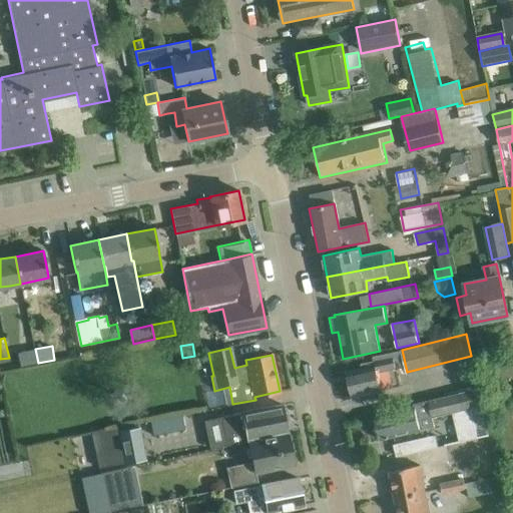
[(38,363),(35,349),(18,352),(21,366),(38,363)]
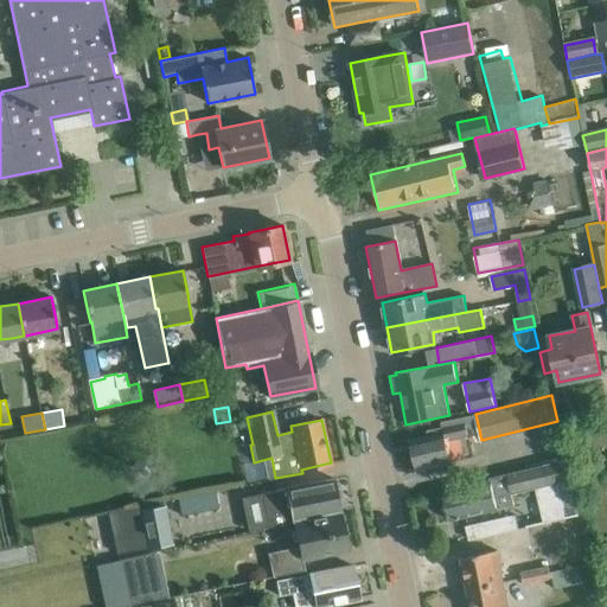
[(451,462),(446,440),(477,434),(473,415),(441,422),(442,427),(427,430),(428,436),(410,440),(416,470),(451,462)]
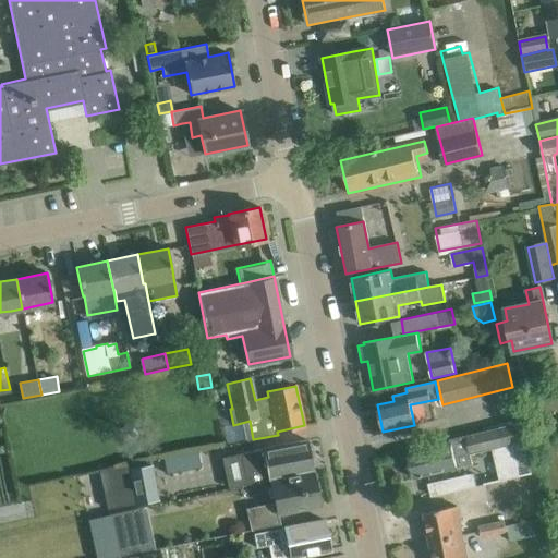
[(501,480),(507,478),(533,472),(520,422),(499,427),(449,439),(450,443),(407,453),(413,478),(456,469),(456,468),(473,464),(470,455),(494,449),(501,480)]
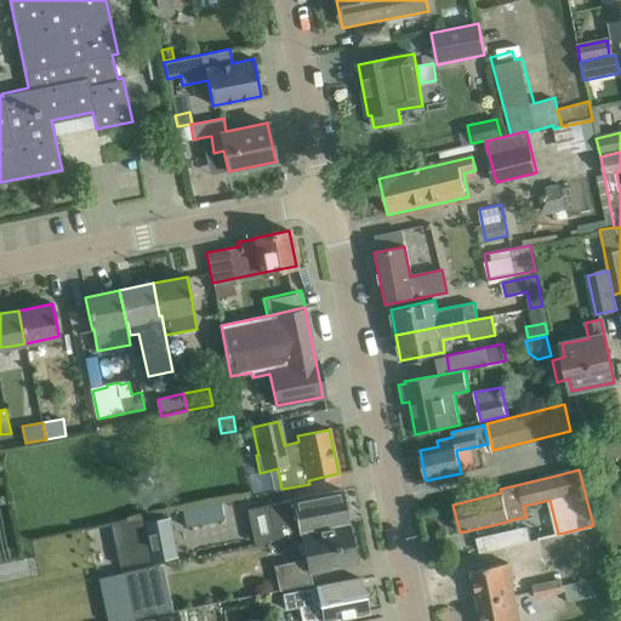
[(300,535),(301,536),(349,525),(342,490),(292,500),(292,501),(268,506),(275,539),(300,534),(300,535)]
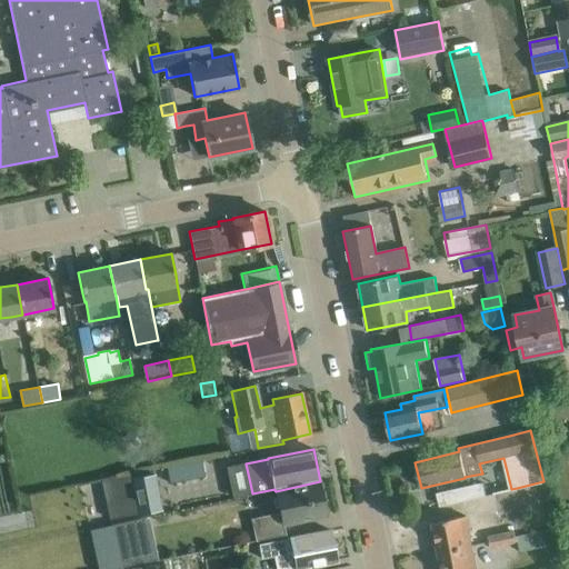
[(205,476),(201,461),(167,468),(169,482),(205,476)]
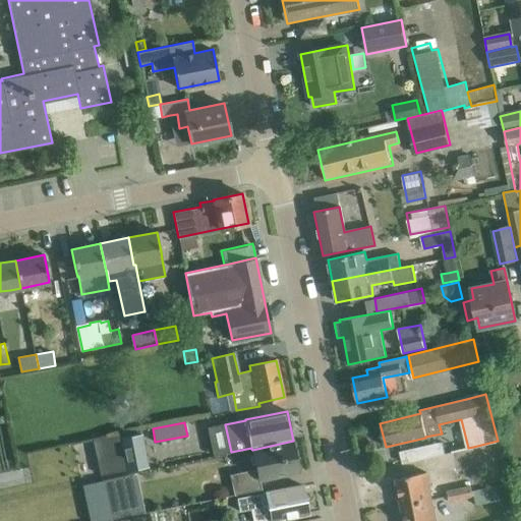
[(93,441),(101,475),(126,469),(126,471),(150,466),(141,432),(120,437),(120,435),(93,441)]
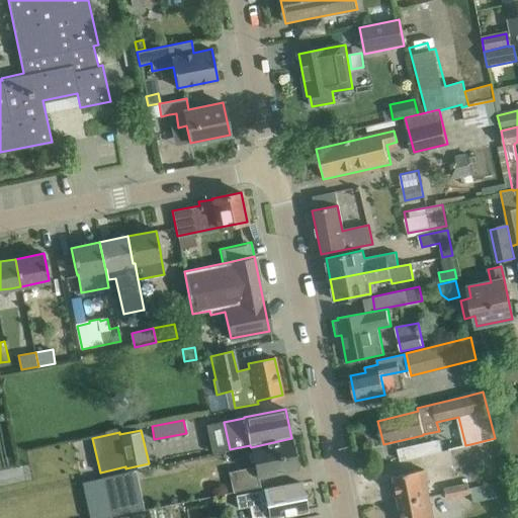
[(291,438),(251,447),(255,466),(234,470),(236,479),(230,480),(233,493),(260,487),(258,478),(297,468),(291,438)]
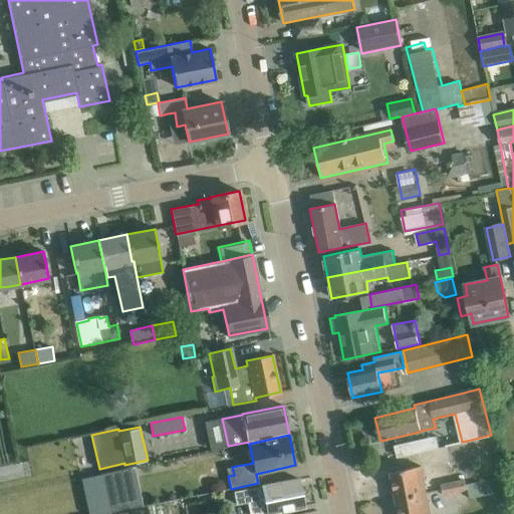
[(467,441),(462,442),(445,446),(449,461),(471,456),(467,441)]
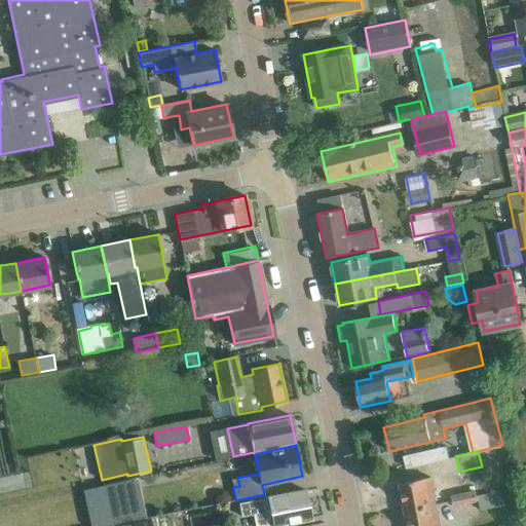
[(420,452),(404,456),(407,468),(423,464),(420,452)]
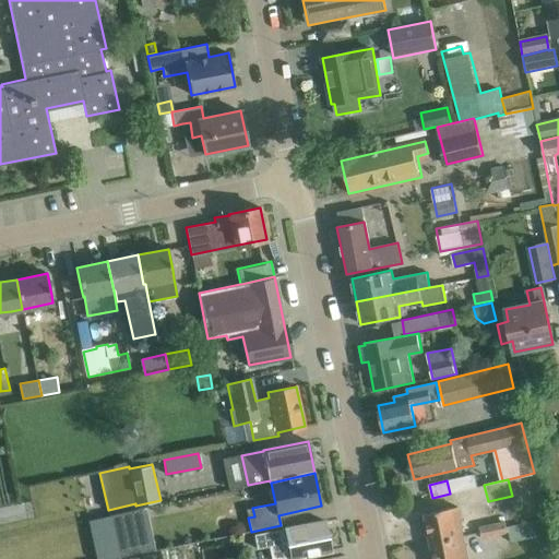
[(425,513),(430,543),(463,536),(458,508),(425,513)]
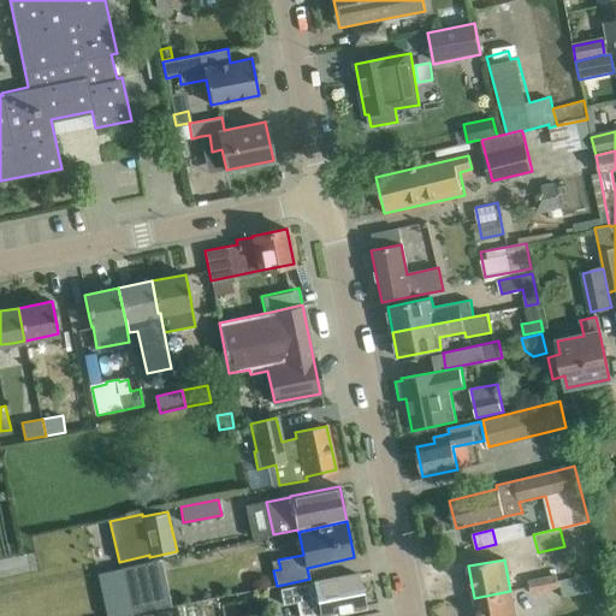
[(146,562),(120,567),(130,614),(155,608),(146,562)]
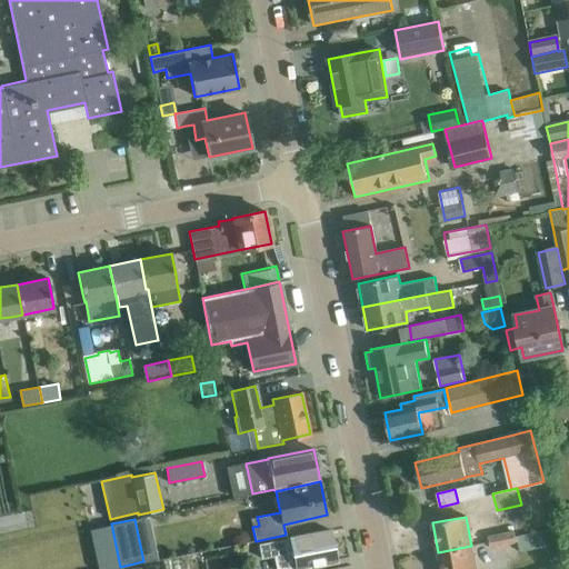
[(261,558),(272,557),(273,556),(276,568),(291,568),(293,568),(336,560),(330,529),(269,541),(259,543),(261,558)]
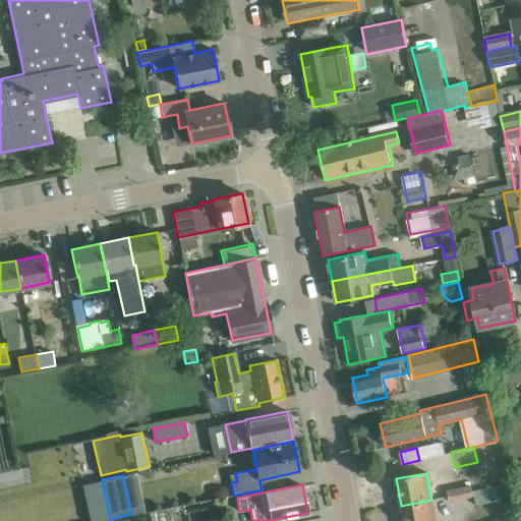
[(459,487),(462,500),(474,497),(473,491),(471,484),(459,487)]
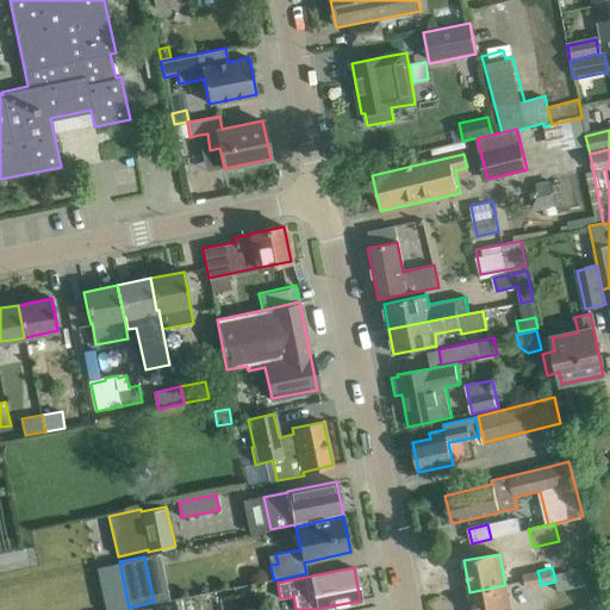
[(541,585),(537,571),(523,574),(527,589),(541,585)]
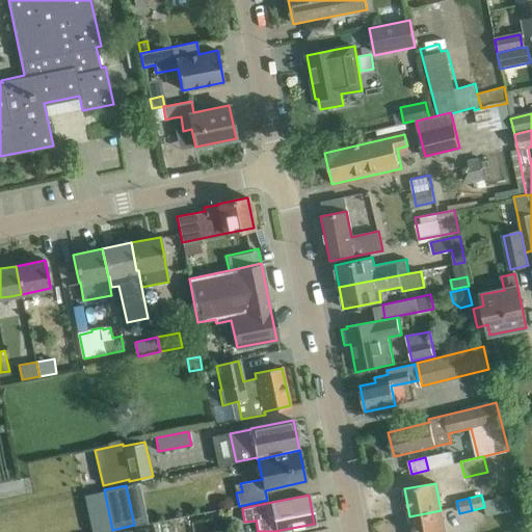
[(483,502),(484,507),(486,516),(510,510),(507,498),(483,502)]
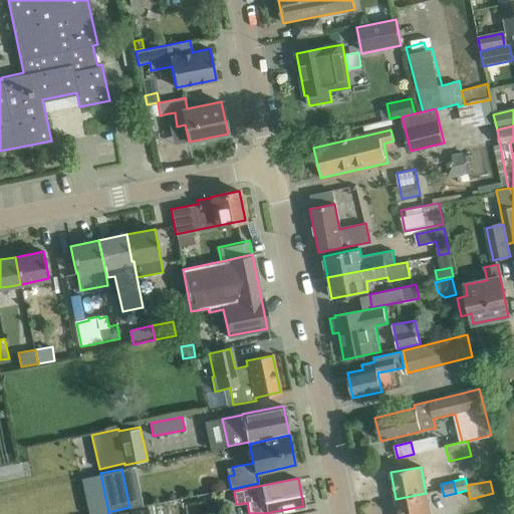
[(429,513),(426,493),(396,499),(399,513),(429,513)]
